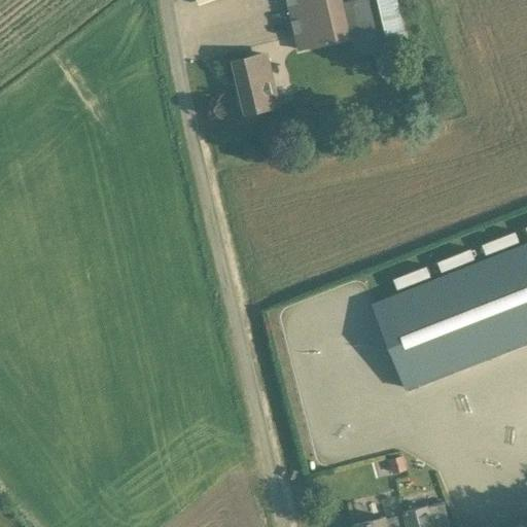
[(286,0),(299,49),(319,44),(349,37),(341,3),(340,0),(286,0)]
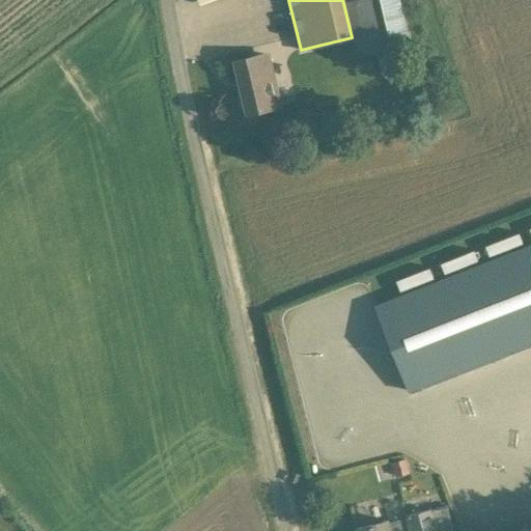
[(236,60),(249,113),(280,106),(269,55),(253,58),(253,56),(236,60)]
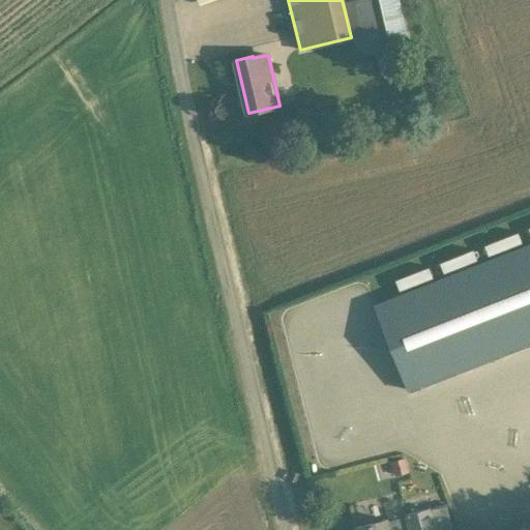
[(529,241),(374,303),(407,391),(529,343),(529,241)]
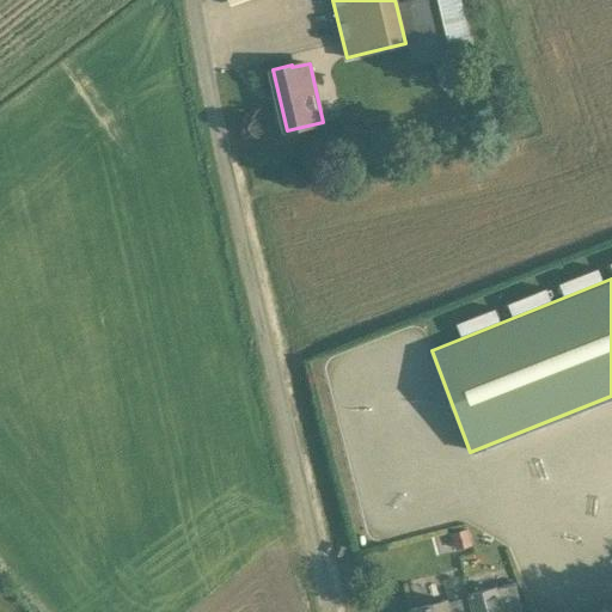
[(469,528),(452,533),(457,549),(473,545),(469,528)]
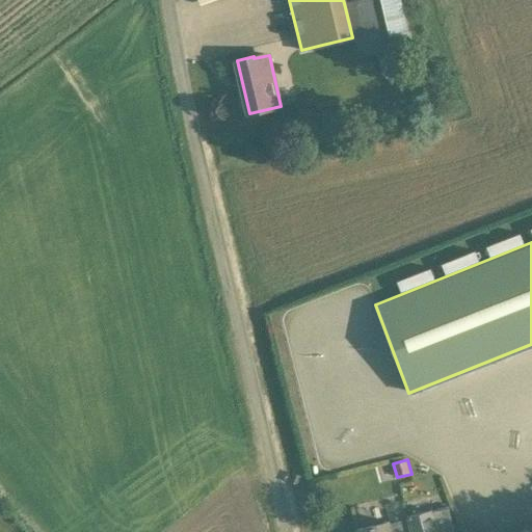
[(390,521),(364,527),(357,529),(357,531),(439,531),(433,509),(408,515),(409,520),(393,524),(390,521)]
